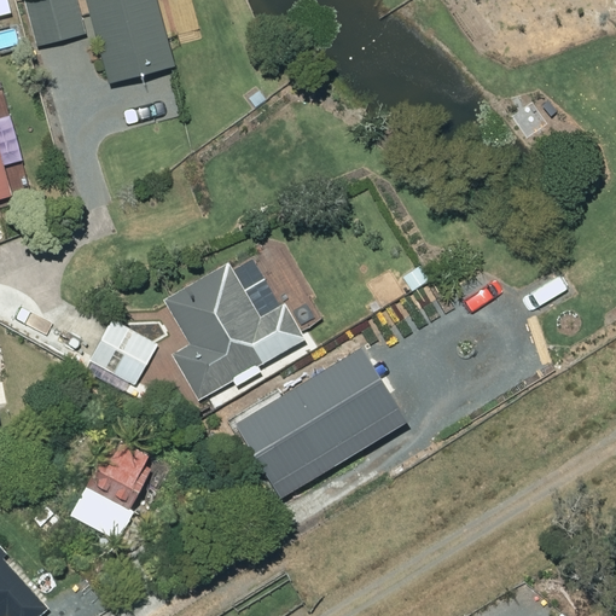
[(83,32),(75,0),(23,0),(35,45),(83,32)]
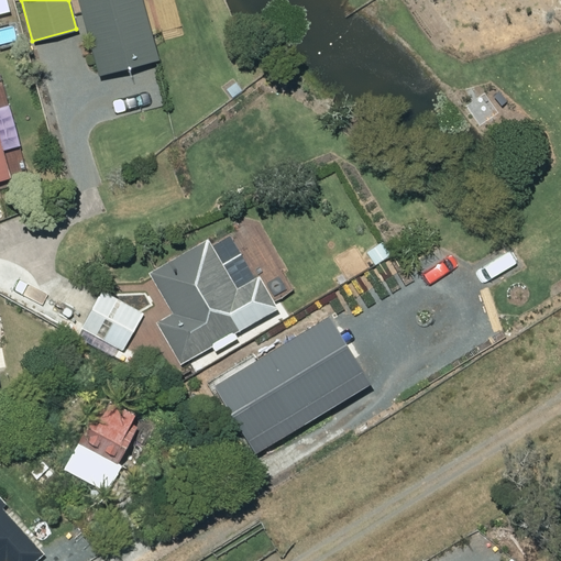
[(77,0),(99,76),(158,59),(142,0),(77,0)]
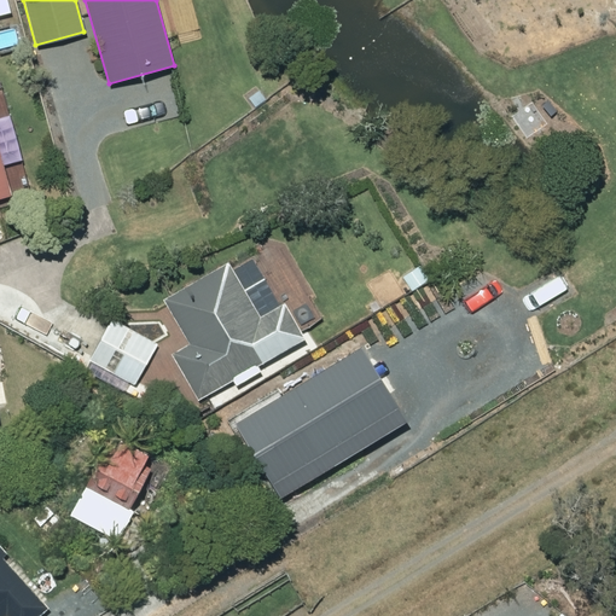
[(0,197),(11,195),(0,155),(0,197)]
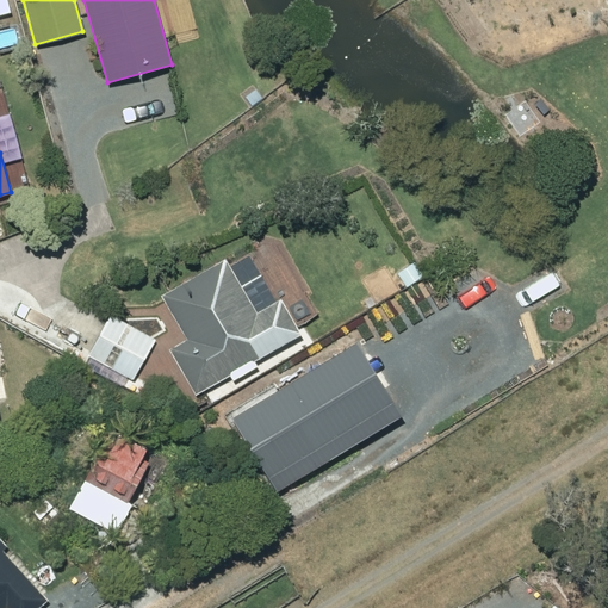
[(186,341),(169,351),(194,396),(230,376),(233,380),(258,367),(254,361),(302,335),(280,301),(256,314),(227,260),(160,296),(186,341)]
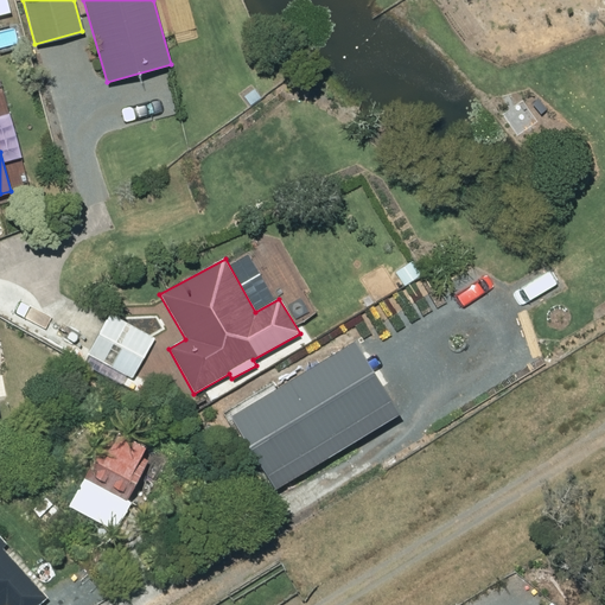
[(154,337),(108,312),(87,352),(132,377),(154,337)]
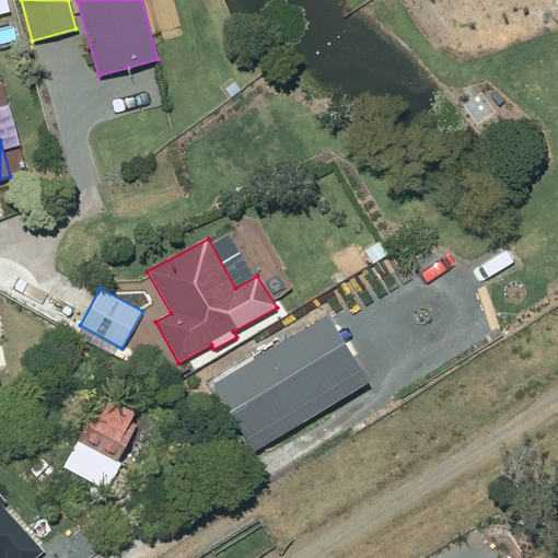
[(302,326),(205,385),(239,442),(290,413),(299,426),(324,410),(316,397),(336,385),(302,326)]
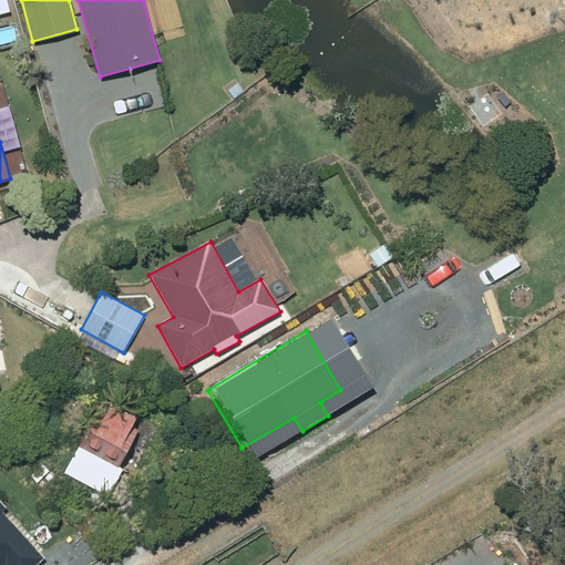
[(134,443),(127,439),(137,420),(111,406),(100,427),(93,423),(65,475),(113,503),(129,473),(120,468),(134,443)]
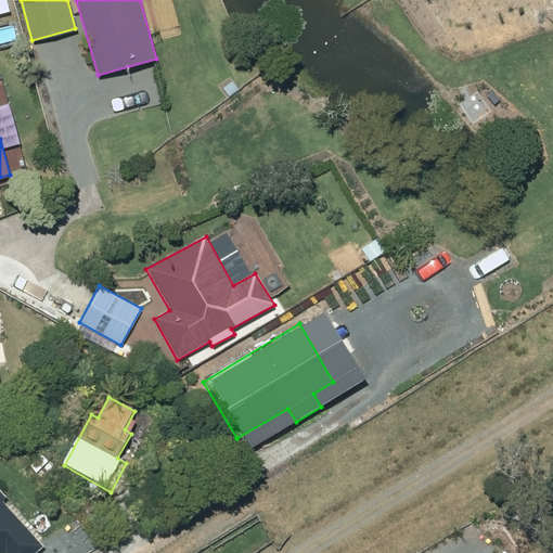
[(0,552),(34,552),(42,545),(2,500),(5,498),(0,491),(0,552)]
